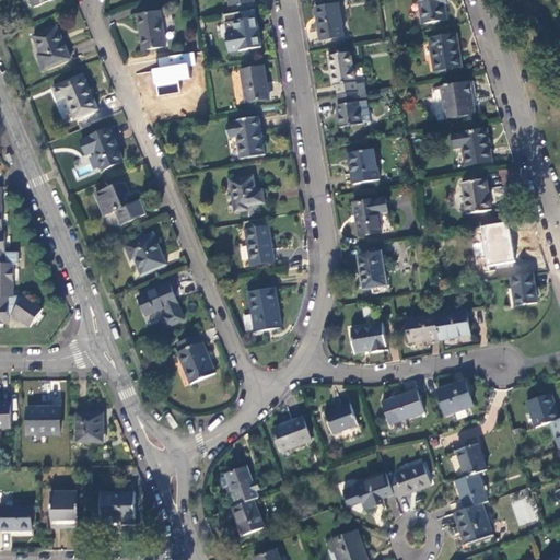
[(445,0),(418,0),(421,21),(447,16),(445,0)]
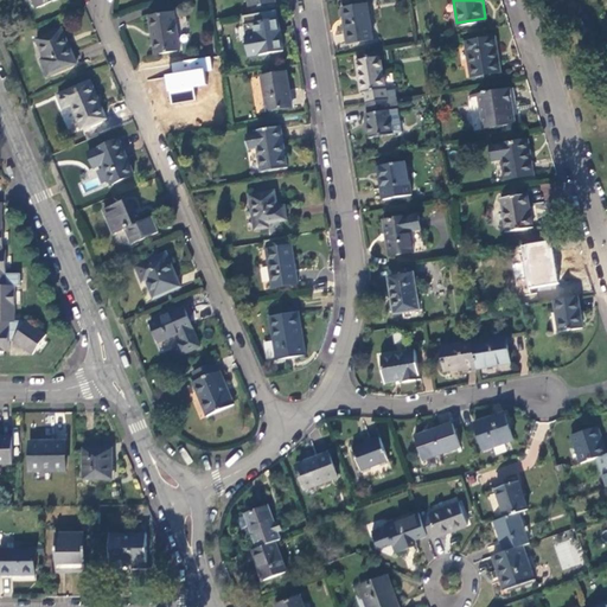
[(371,36),(365,1),(340,5),(346,39),(371,36)]
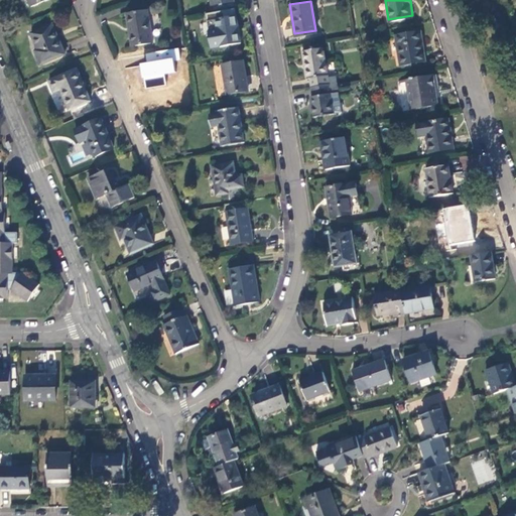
[(152,41),(146,8),(124,12),(126,26),(128,26),(132,45),(152,41)]
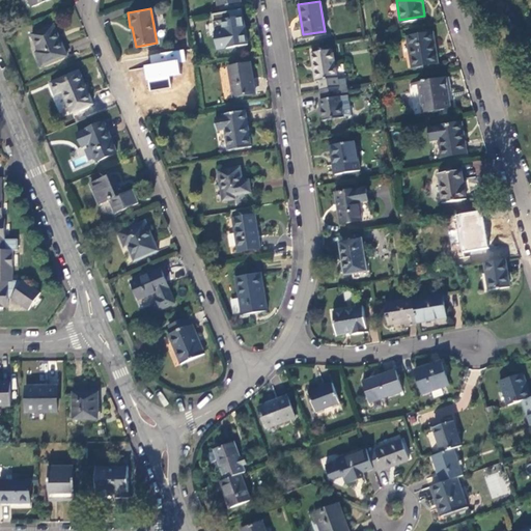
[(243,29),(241,12),(219,17),(223,44),(241,42),(240,29),(243,29)]
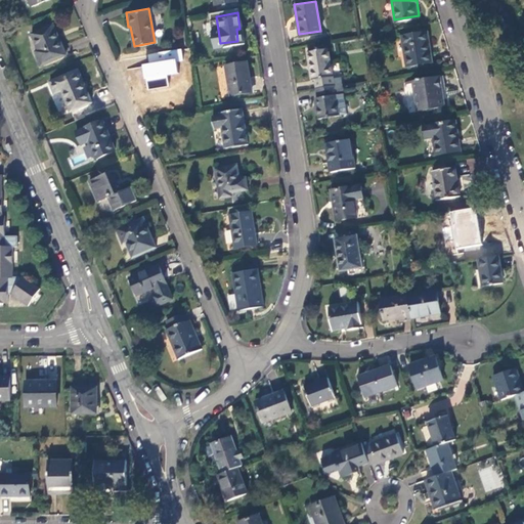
[(64,56),(52,26),(31,35),(37,50),(34,52),(40,66),(64,56)]
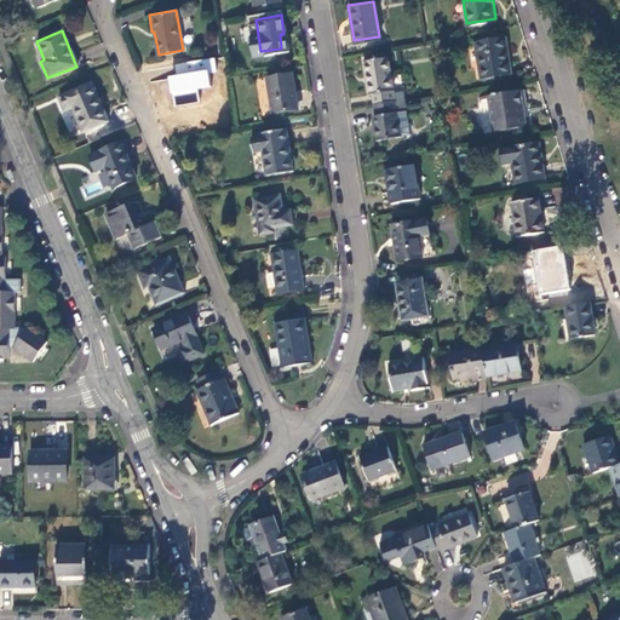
[(504,34),(474,39),(478,74),(510,69),(504,34)]
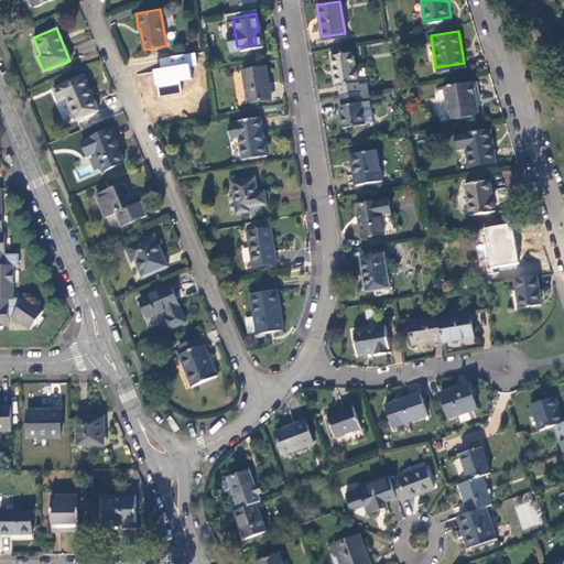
[(337,82),(339,91),(366,87),(365,78),(357,79),(351,47),(329,51),(335,82),(337,82)]
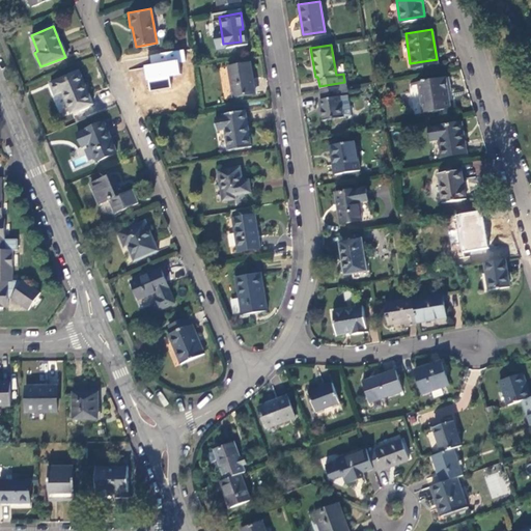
[(171,87),(166,58),(146,62),(150,91),(171,87)]
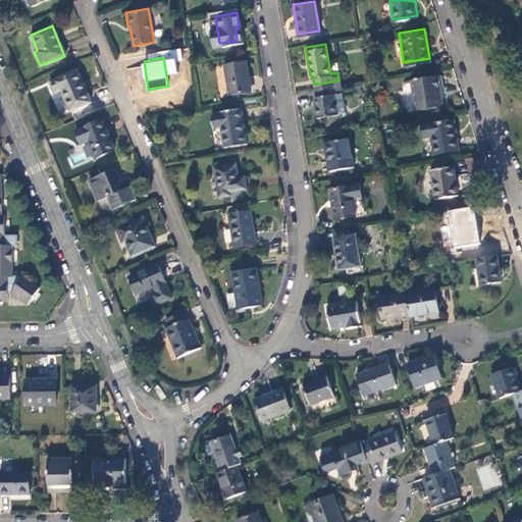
[(246,61),(224,64),(228,94),(248,91),(246,76),(248,76),(246,61)]
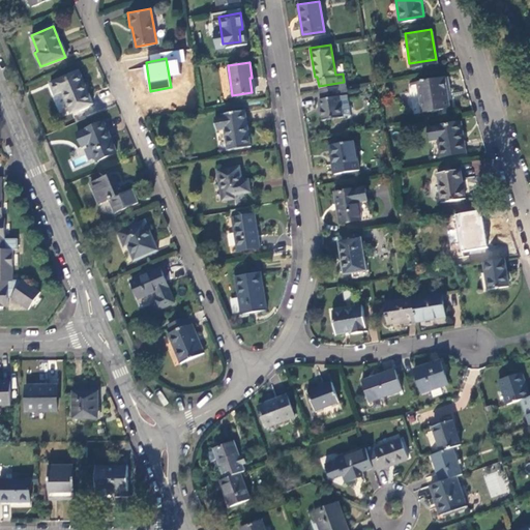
[(90,105),(77,71),(49,83),(54,95),(60,92),(69,113),(90,105)]
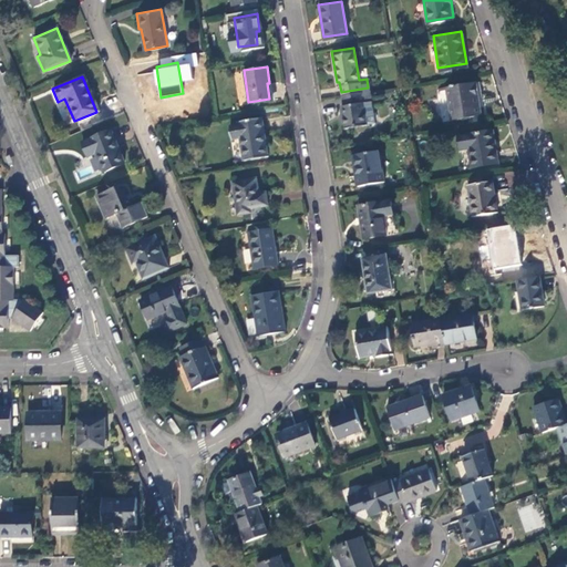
[(463,81),(437,84),(437,89),(446,88),(449,104),(451,116),(467,113),(463,81)]
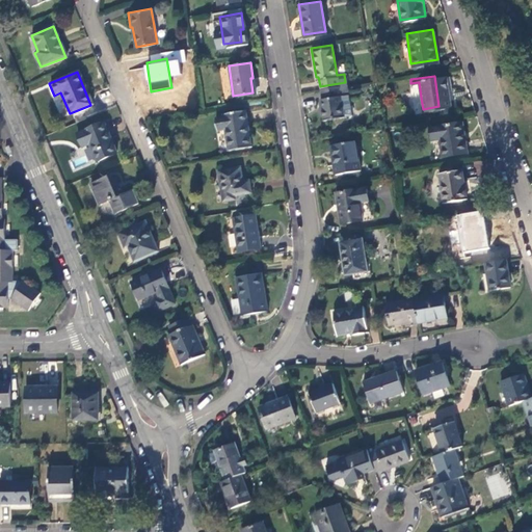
[(350,113),(345,82),(320,86),(322,97),(319,98),(322,117),(350,113)]
